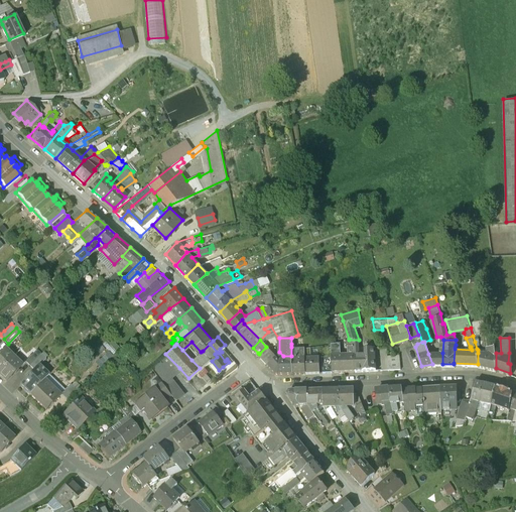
[(217,352),(210,344),(203,351),(212,361),(217,357),(215,354),(217,352)]
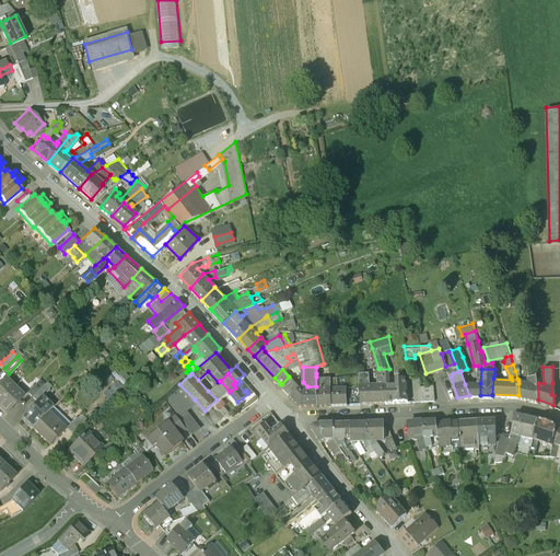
[(528,384),(525,384),(525,382),(518,383),(518,395),(538,400),(538,383),(537,373),(528,375),(528,384)]
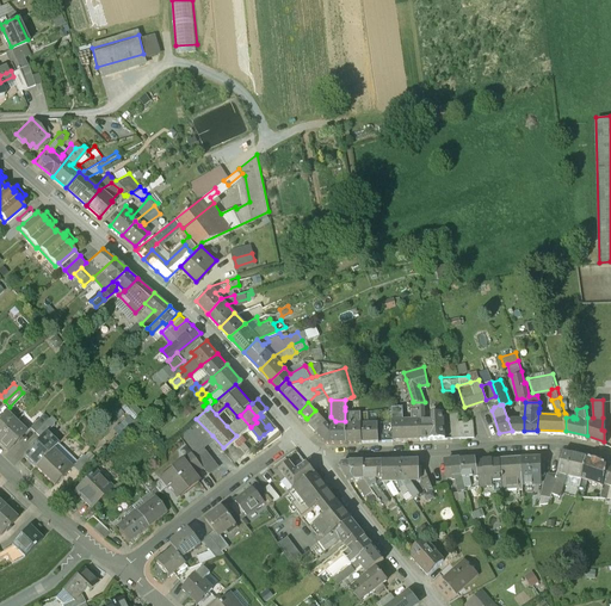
[(5,409),(0,414),(0,434),(14,420),(5,409)]
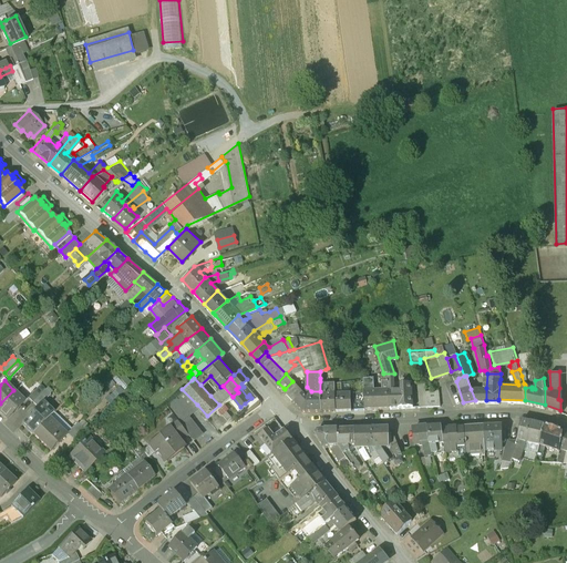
[(334,380),(320,381),(320,391),(320,408),(334,408),(334,390),(334,380)]
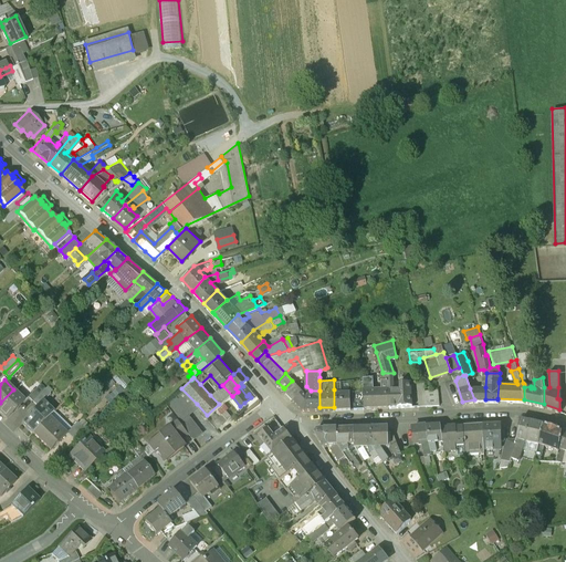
[(292,381),(284,388),(294,398),(302,391),(292,381)]
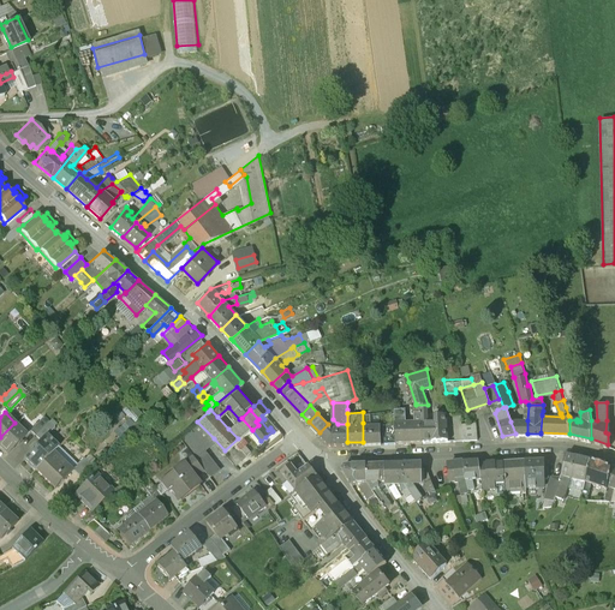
[(447,419),(447,413),(435,413),(435,420),(428,420),(422,420),(422,440),(447,438),(447,419)]
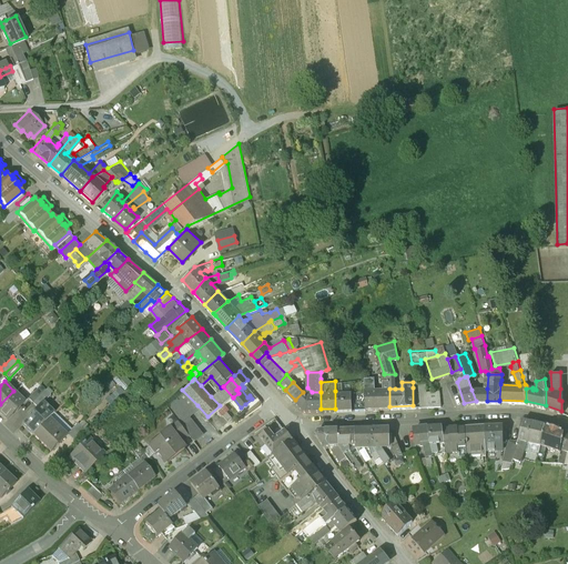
[(40,383),(27,395),(32,401),(44,388),(40,383)]
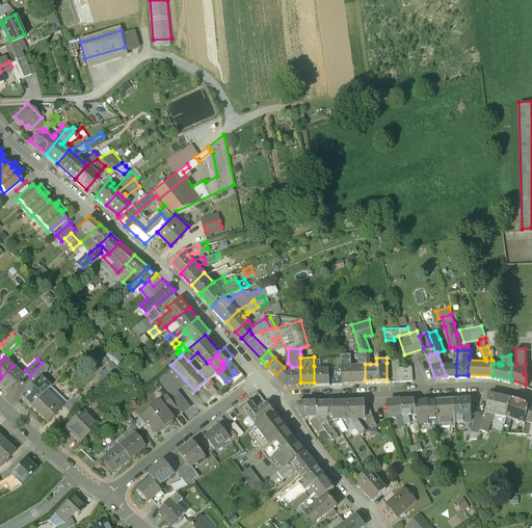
[(350,360),(341,361),(342,381),(365,380),(365,364),(358,364),(350,364),(350,360)]
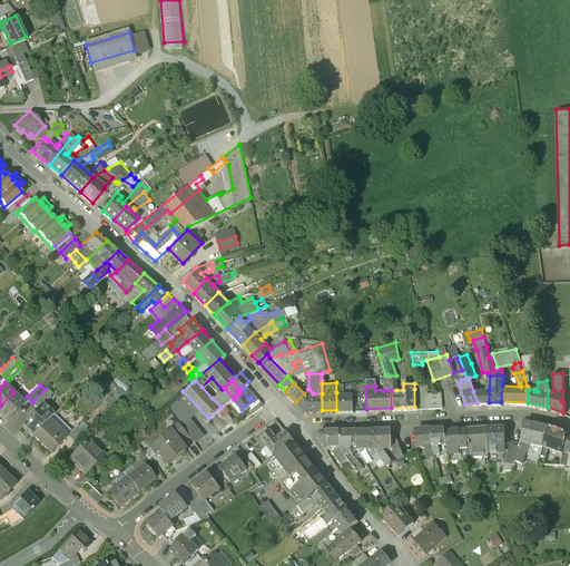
[(222,389),(214,397),(223,406),(232,397),(224,388),(222,389)]
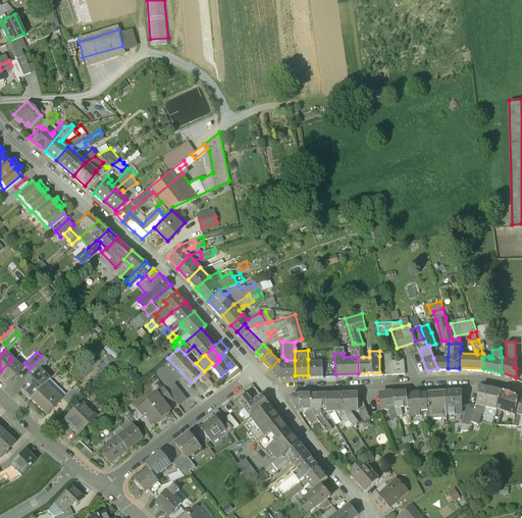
[(41,356),(30,368),(34,372),(39,367),(40,368),(46,361),(41,356)]
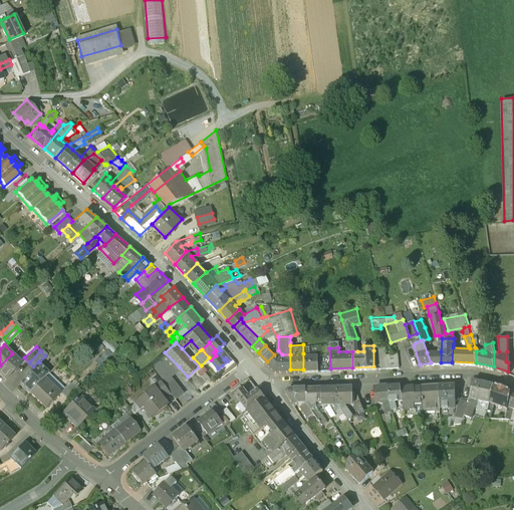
[(282,354),(278,350),(274,354),(267,361),(273,368),(273,369),(277,370),(282,370),(290,369),(290,354),(282,354)]
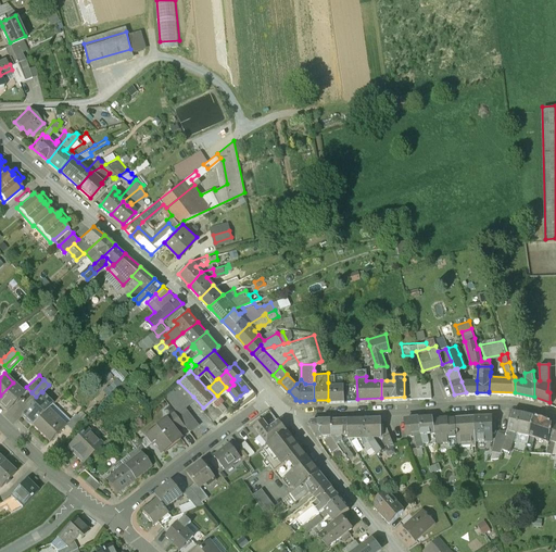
[(430,379),(416,380),(417,397),(430,396),(430,379)]
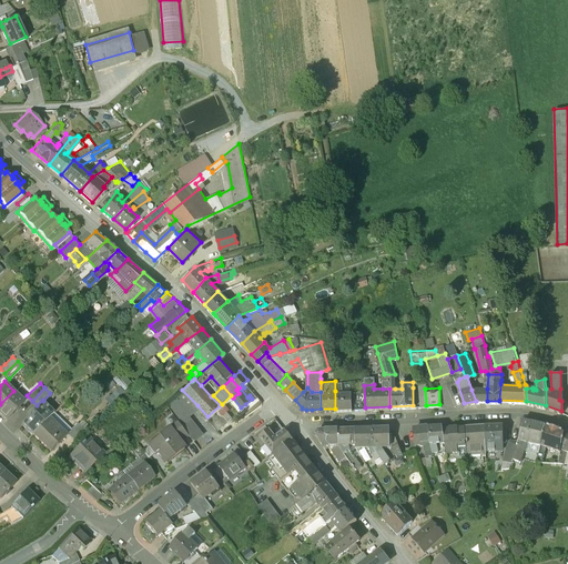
[(487,389),(472,390),(476,401),(487,401),(487,389)]
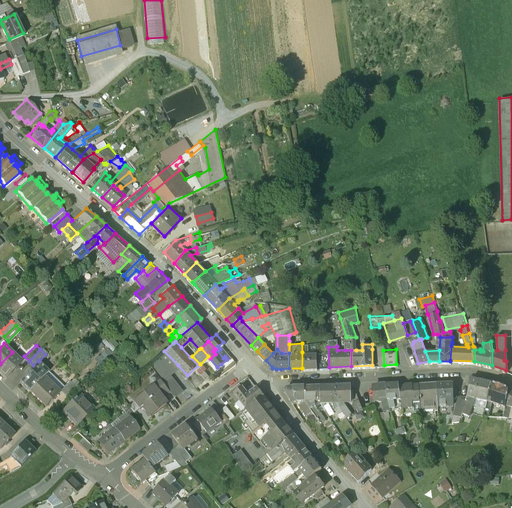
[(156,358),(169,374),(178,365),(164,351),(156,358)]
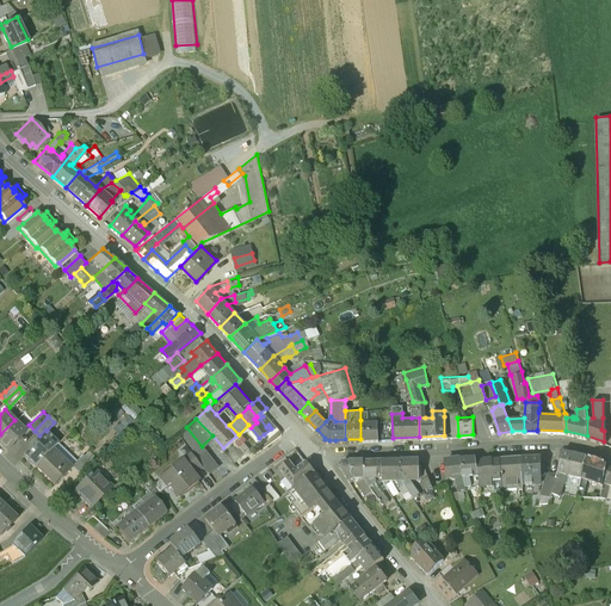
[(25,430),(14,420),(0,434),(0,441),(7,449),(25,430)]
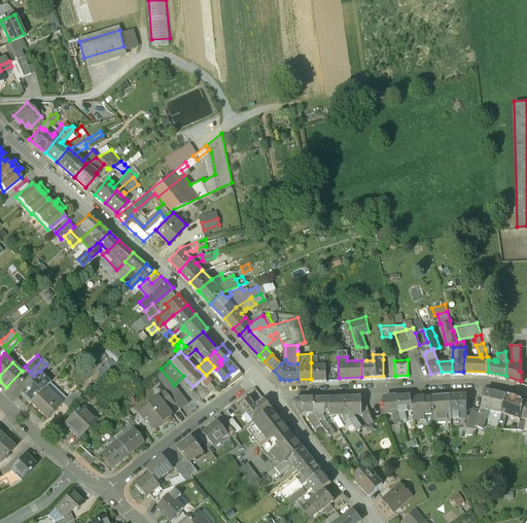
[(326,362),(322,362),(317,362),(311,362),(311,379),(326,378),(326,362)]
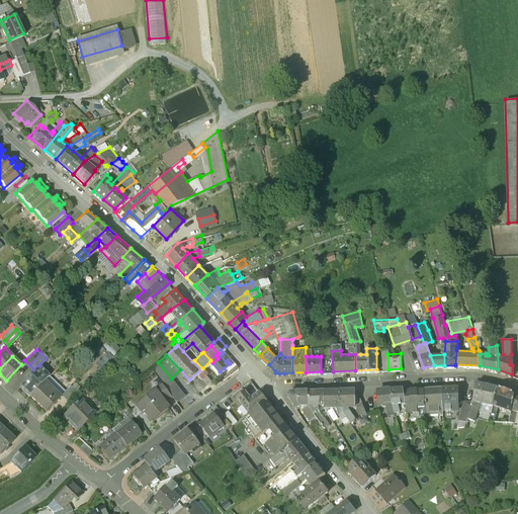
[(202,368),(194,360),(192,361),(200,369),(202,368)]
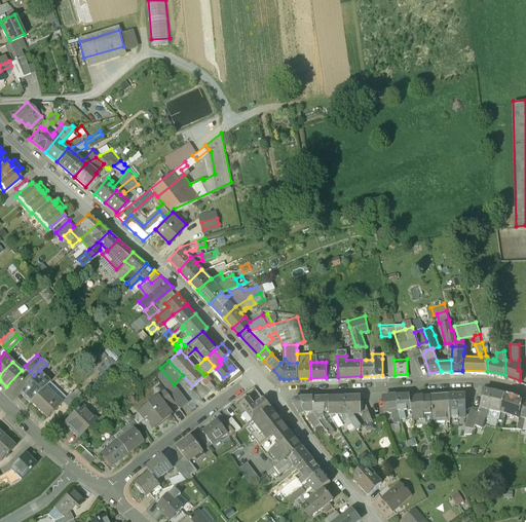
[(186,400),(160,368),(154,373),(165,388),(175,399),(179,405),(186,400)]
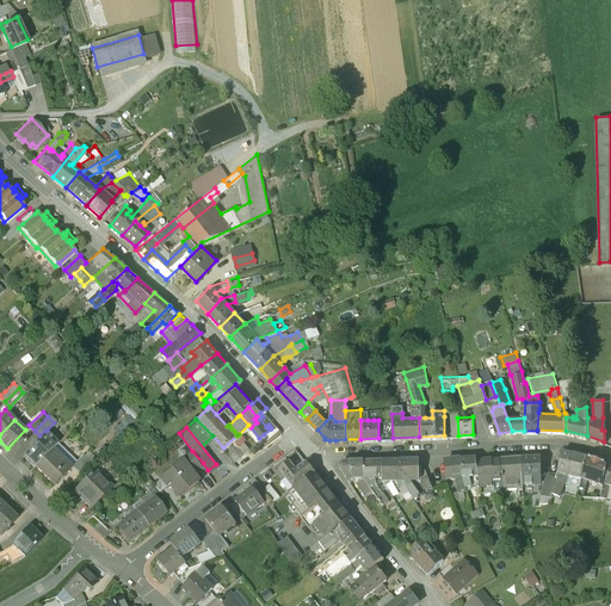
[(39,436),(23,452),(35,464),(50,449),(57,441),(45,430),(39,436)]
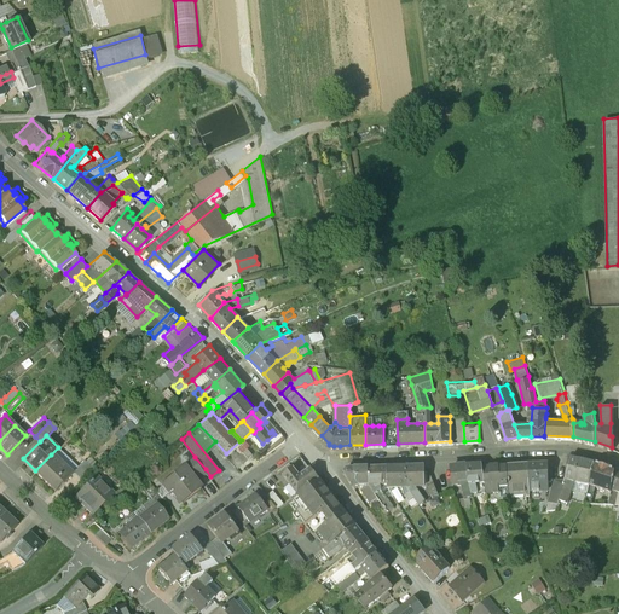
[(238,445),(229,453),(237,464),(248,456),(238,445)]
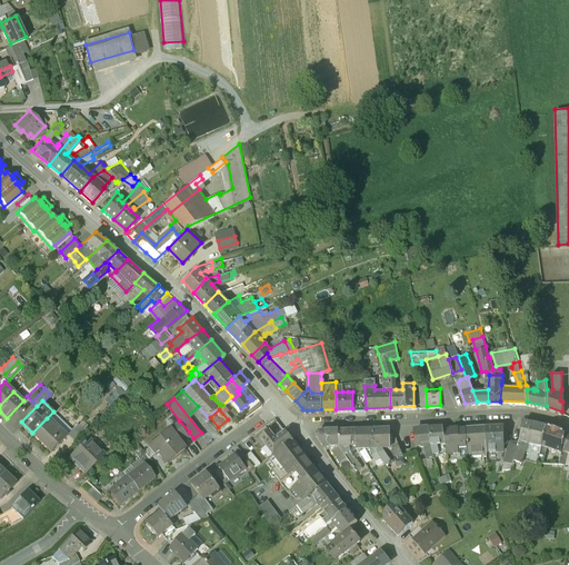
[(63,435),(47,418),(32,433),(49,449),(63,435)]
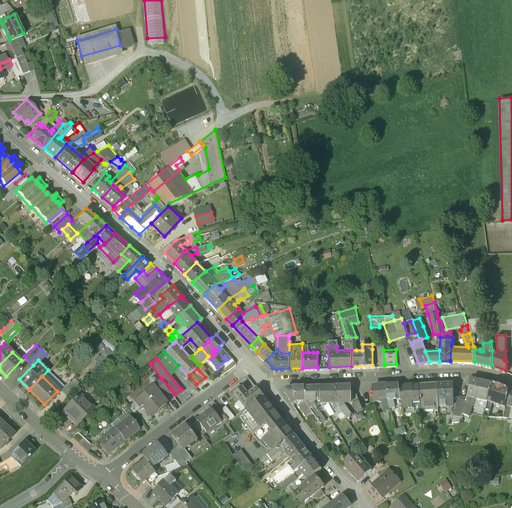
[(478,378),(471,376),(466,395),(465,399),(464,403),(472,404),(484,406),(486,400),(491,381),(478,378)]
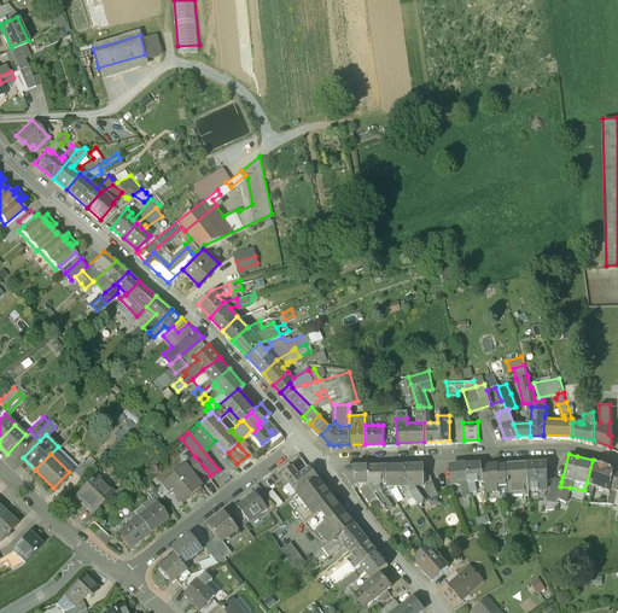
[(205,468),(194,456),(188,461),(196,470),(192,472),(196,476),(205,468)]
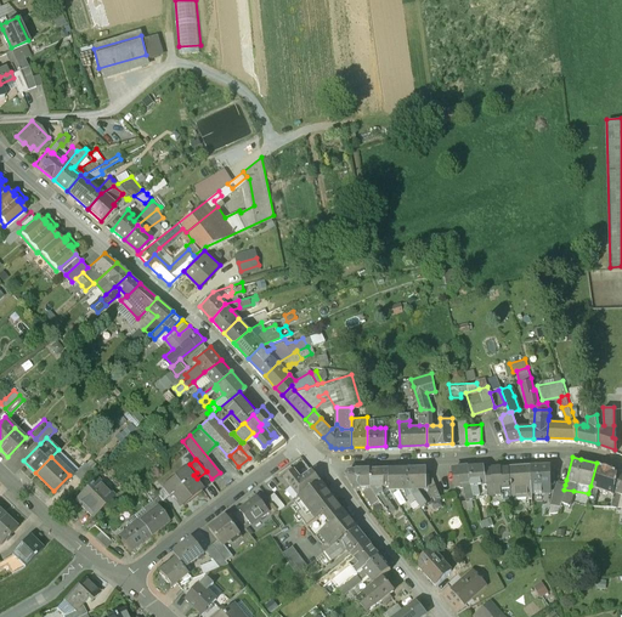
[(84,460),(73,471),(83,480),(92,469),(84,460)]
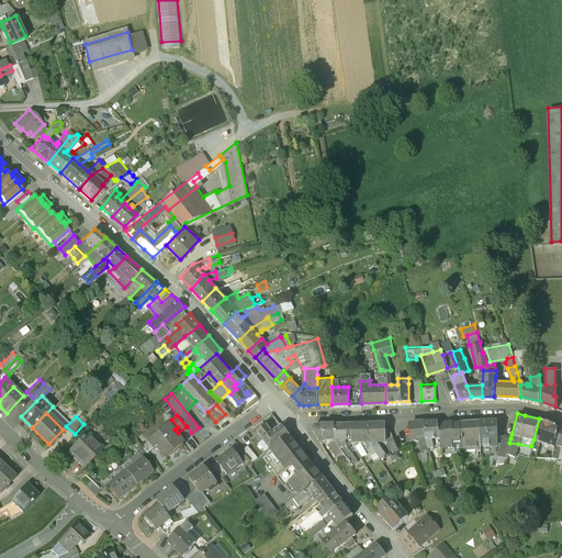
[(266,422),(256,430),(269,446),(290,432),(277,416),(272,420),(273,421),(271,423),(272,424),(270,426),(266,422)]
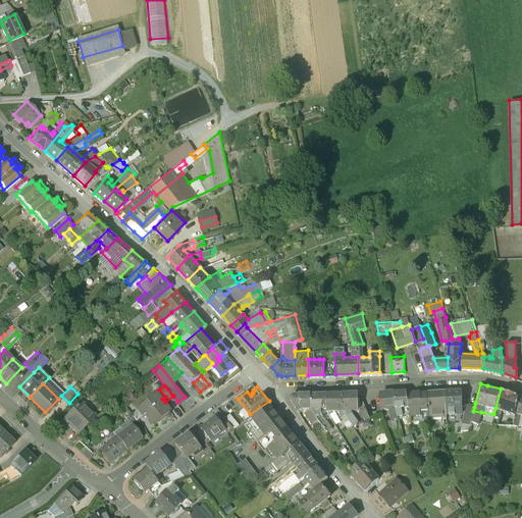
[(461,389),(456,389),(446,390),(446,407),(461,408),(461,404),(464,404),(464,398),(461,398),(461,389)]
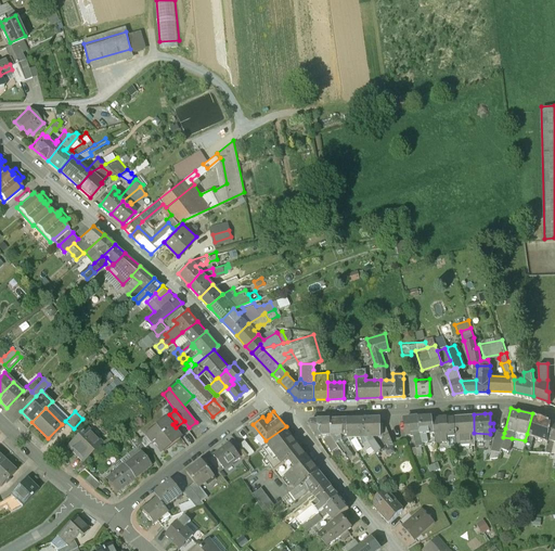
[(551,420),(532,413),(527,434),(532,435),(537,436),(546,439),(546,437),(551,420)]
